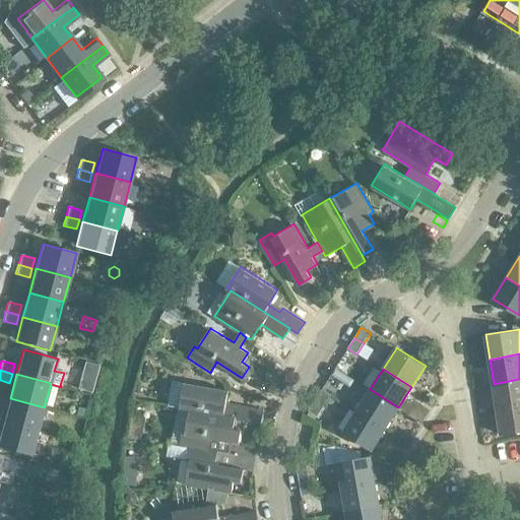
[(90,393),(94,382),(80,378),(77,389),(90,393)]
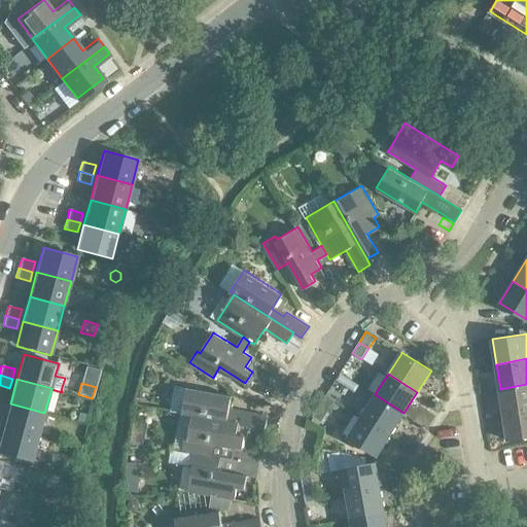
[(526,384),(500,389),(504,414),(526,409),(526,384)]
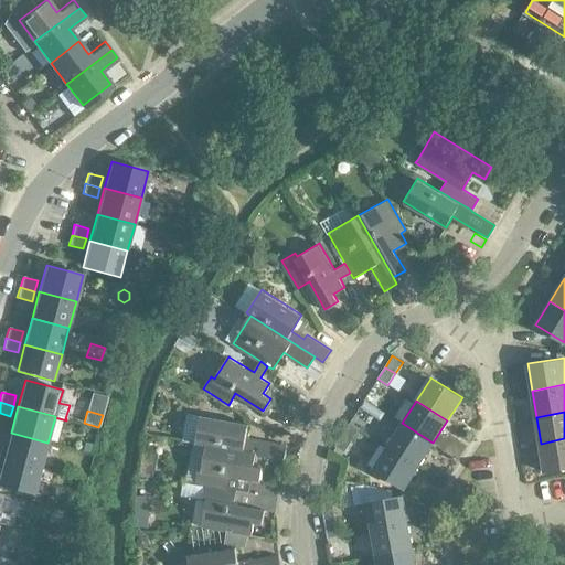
[(200,417),(187,415),(181,440),(195,444),(195,445),(205,446),(267,456),(283,459),(286,445),(258,439),(257,445),(245,441),(247,426),(200,417)]
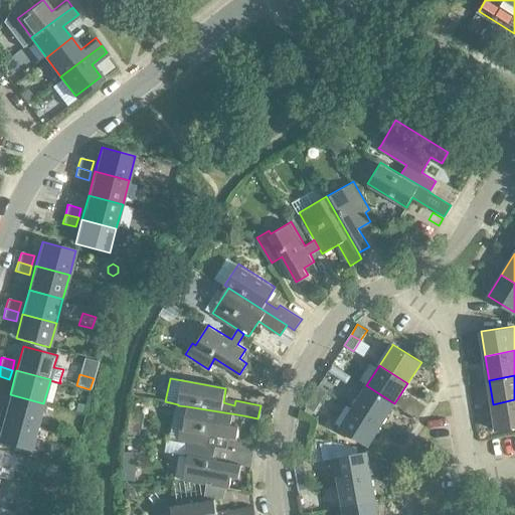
[(394,403),(366,385),(353,405),(381,423),(394,403)]
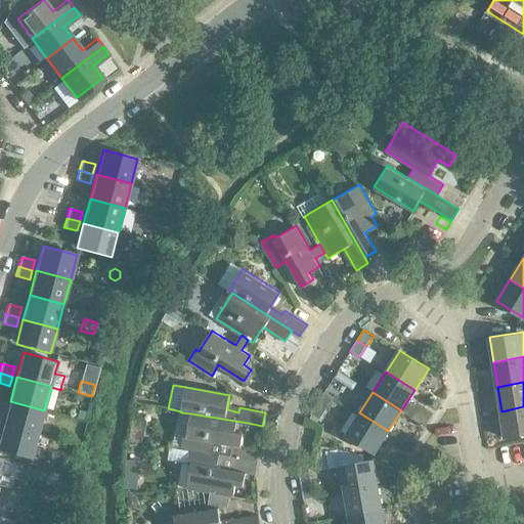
[(324,393),(317,403),(326,409),(333,398),(324,393)]
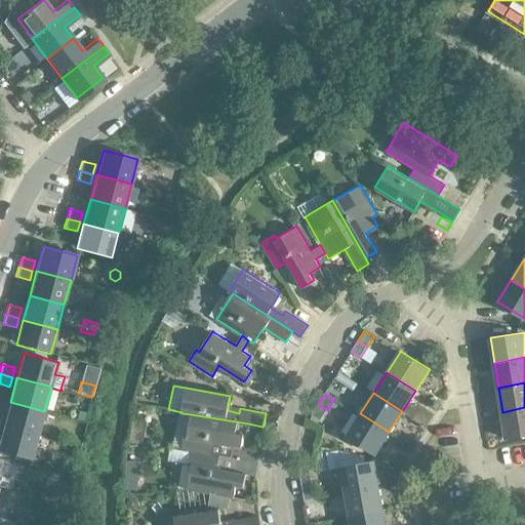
[(44,411),(10,402),(3,427),(38,436),(44,411)]
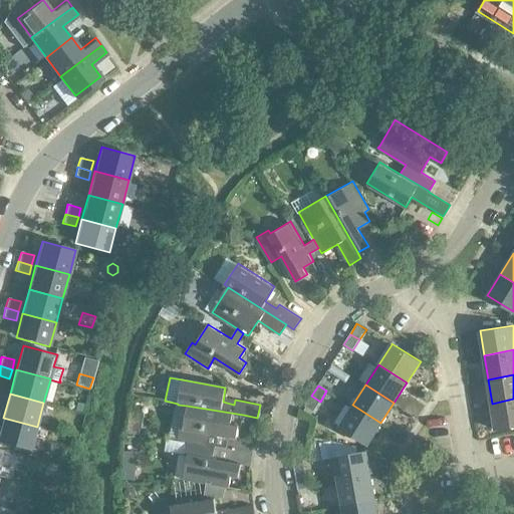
[(320,402),(311,396),(304,407),(313,413),(320,402)]
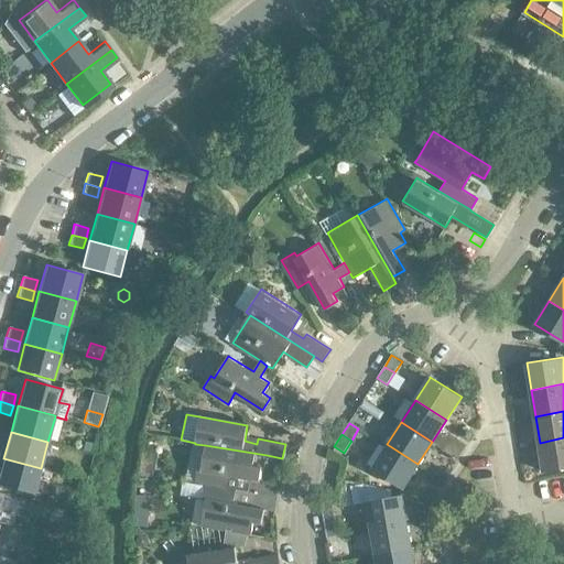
[(563,437),(540,443),(544,469),(563,466),(563,437)]
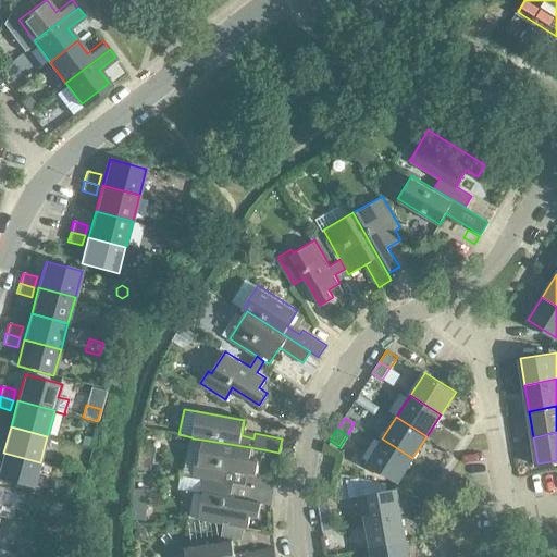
[(88,447),(90,438),(83,436),(81,445),(88,447)]
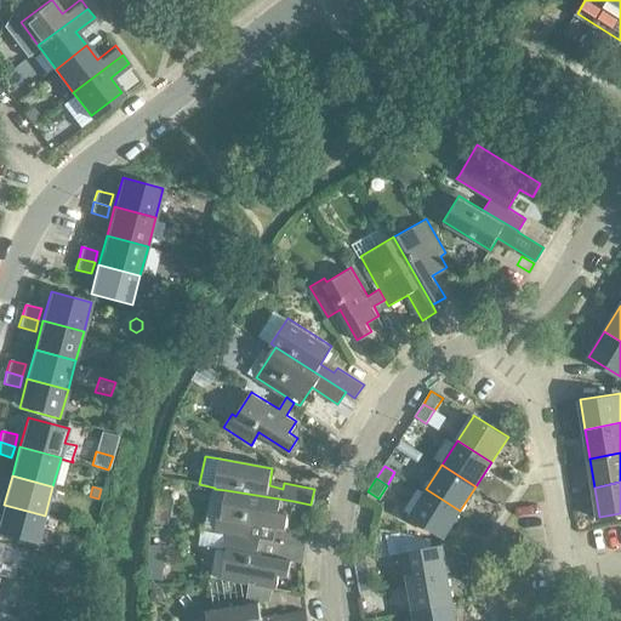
[(444,536),(460,511),(426,489),(410,514),(444,536)]
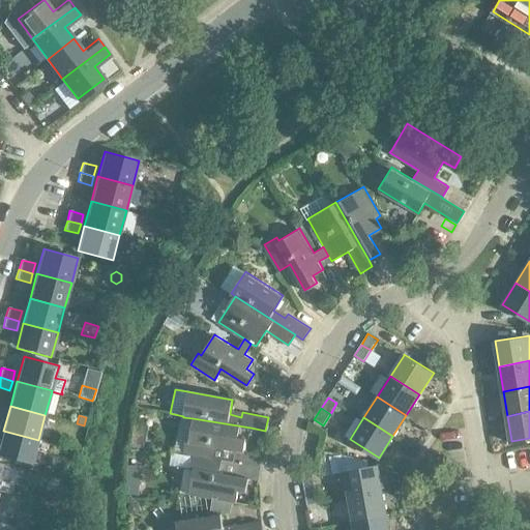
[(184,447),(183,453),(192,455),(209,458),(211,447),(241,452),(243,441),(247,442),(251,428),(193,418),(188,442),(184,442),(184,447)]
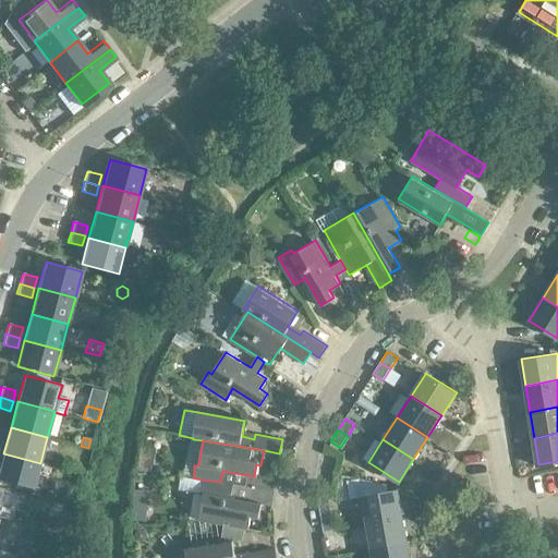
[(138,463),(140,463),(152,465),(154,465),(157,449),(142,447),(138,463)]
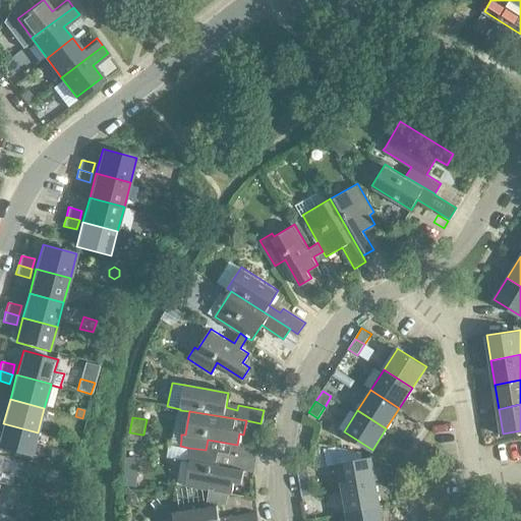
[(38,432),(3,423),(0,435),(0,448),(31,457),(38,432)]
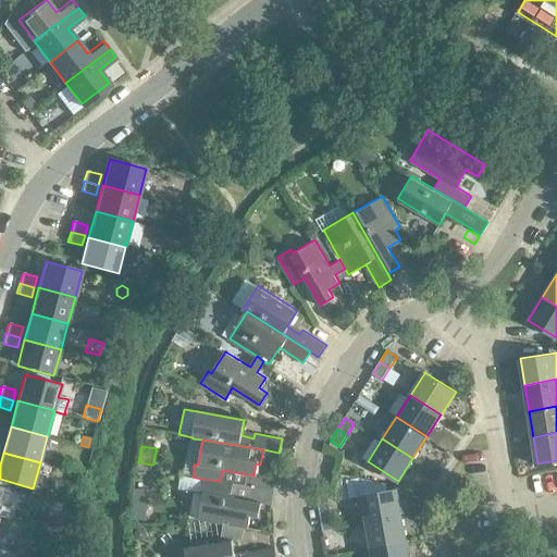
[(230,483),(220,481),(201,479),(199,492),(203,492),(198,518),(244,527),(246,515),(255,516),(257,503),(226,496),(230,483)]
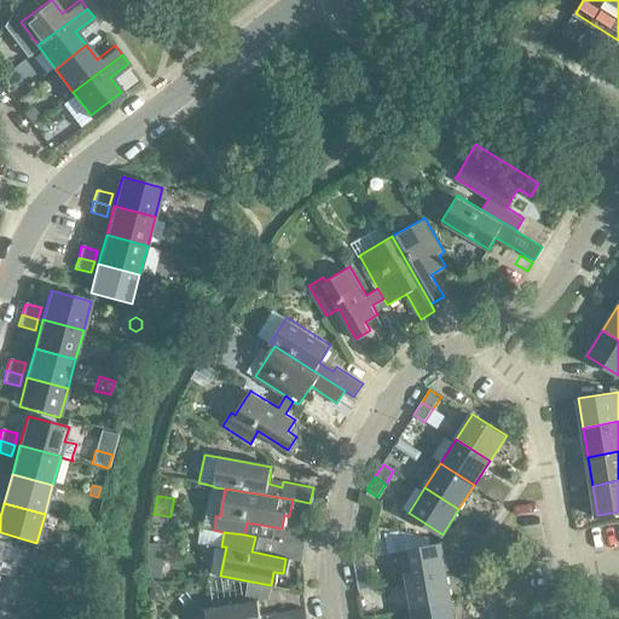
[(401,549),(406,579),(446,573),(441,543),(401,549)]
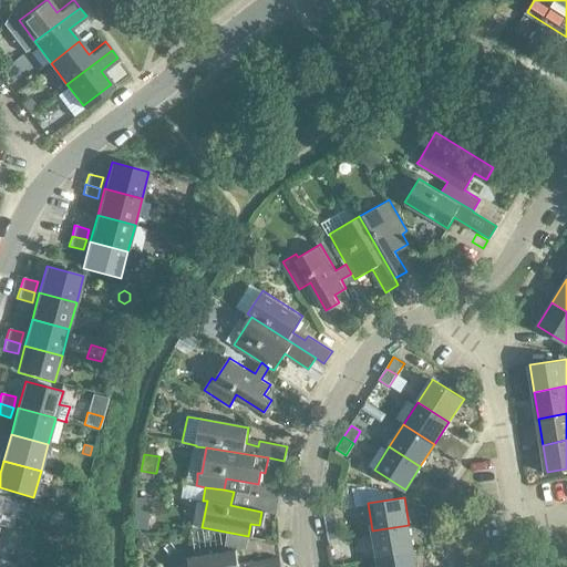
[(326,527),(337,525),(334,512),(323,514),(326,527)]
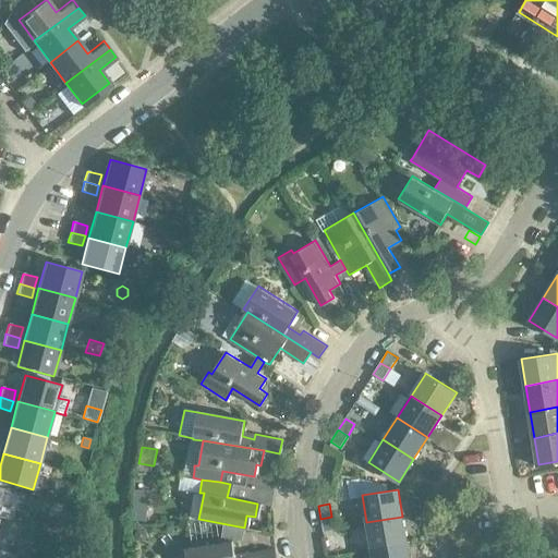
[(146,522),(147,509),(133,508),(132,521),(146,522)]
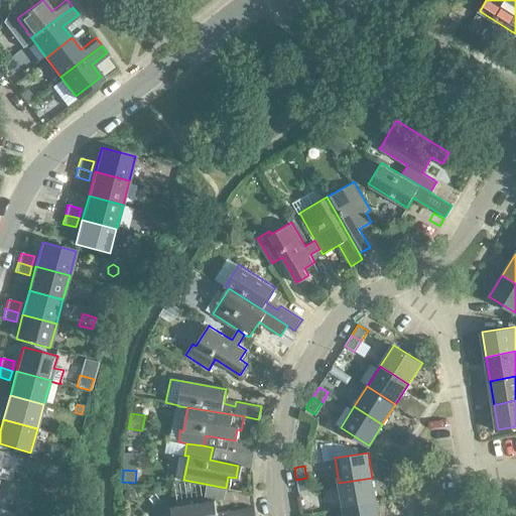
[(306,478),(296,480),(298,493),(308,491),(306,478)]
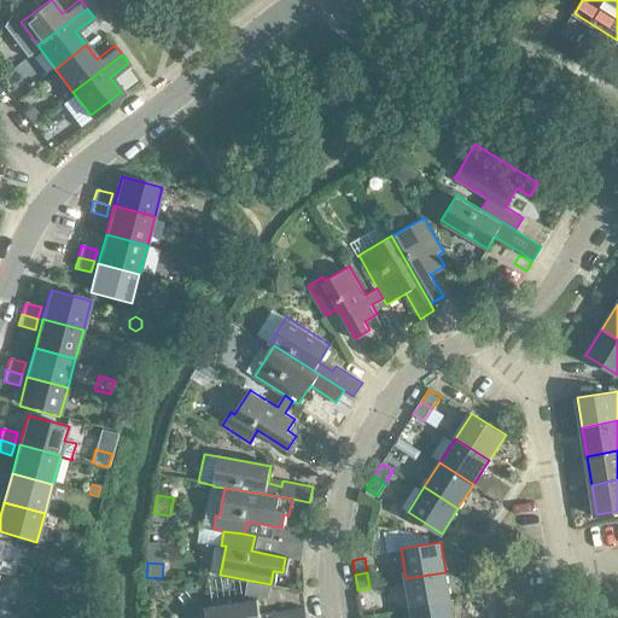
[(410,607),(450,601),(445,572),(406,578),(410,607)]
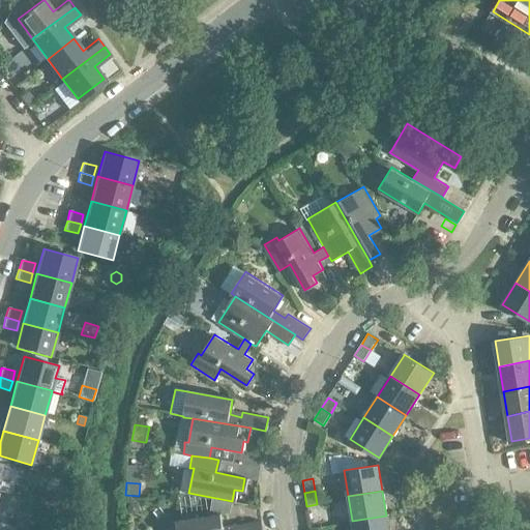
[(65,496),(57,494),(53,496),(51,506),(61,509),(65,496)]
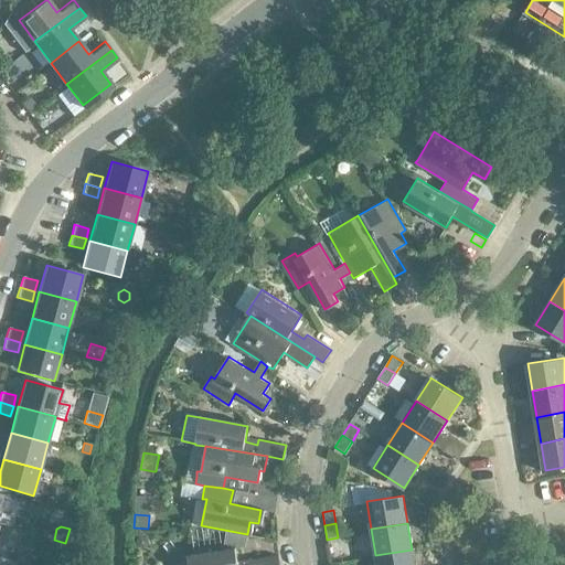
[(188,554),(189,564),(279,564),(278,555),(243,560),(243,564),(237,564),(236,547),(188,554)]
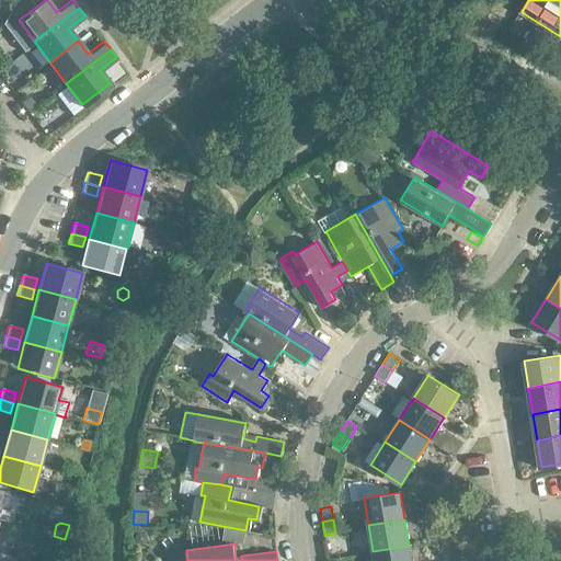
[(411,560),(409,546),(373,551),(374,560),(411,560)]
